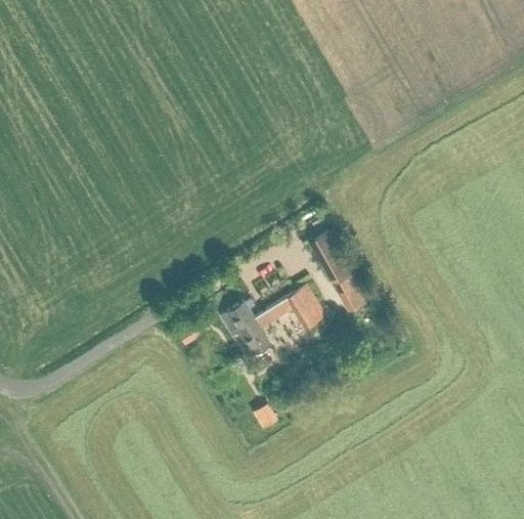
[(374,299),(393,287),(348,218),(329,230),(374,299)]
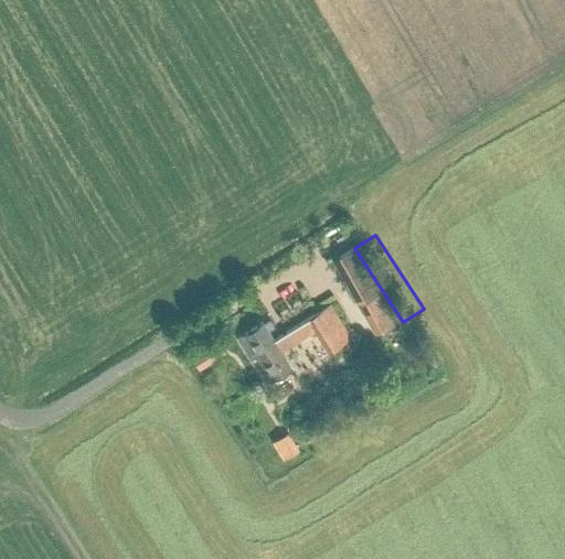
[(355,307),(358,305),(374,339),(397,326),(381,294),(353,248),(331,262),(355,307)]
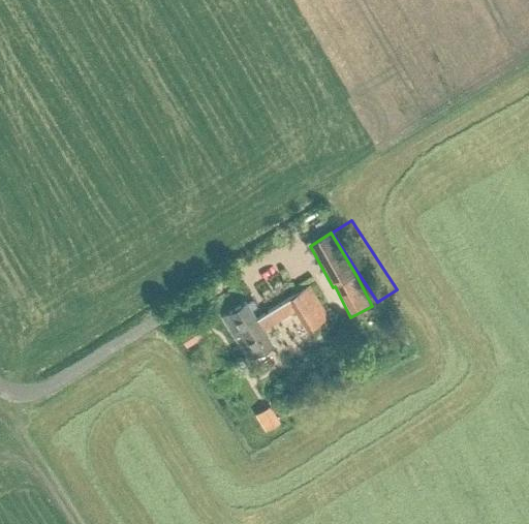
[(271,347),(261,332),(294,312),(306,331),(324,319),(306,289),(255,321),(245,305),(221,319),(247,362),(271,347)]
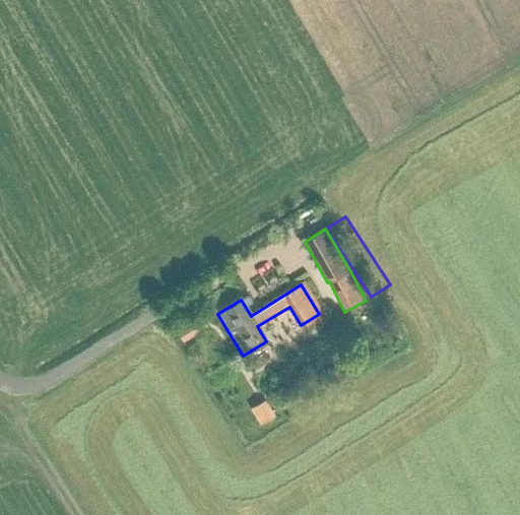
[(183,342),(207,326),(199,315),(175,330),(183,342)]
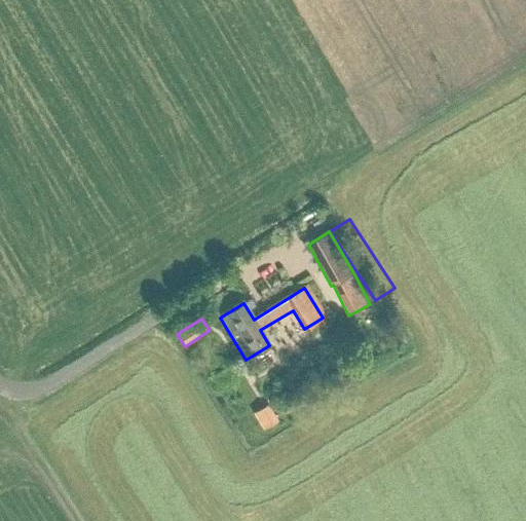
[(270,403),(285,421),(299,409),(285,391),(270,403)]
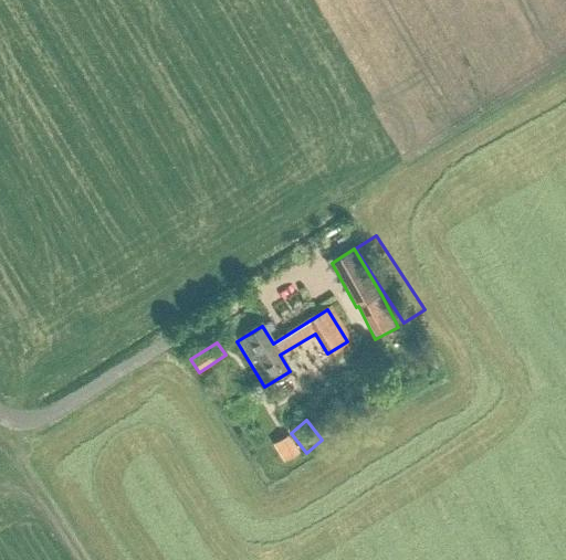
[(274,446),(283,462),(297,454),(289,439),(274,446)]
